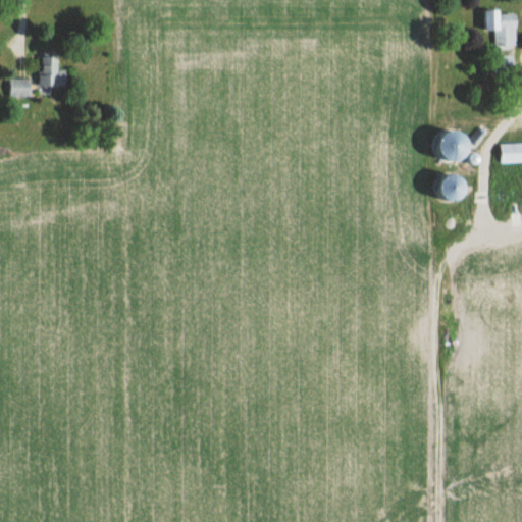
[(484,11),(483,30),(494,31),(493,46),(518,47),(519,12),(484,11)]
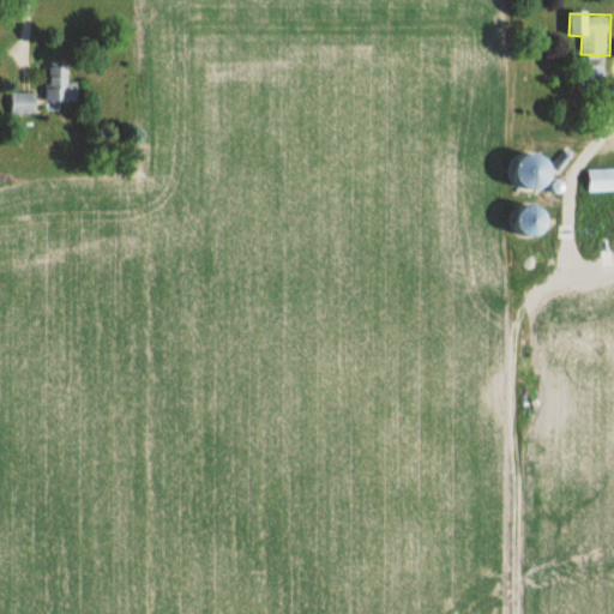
[(48,66),(48,101),(82,101),(82,66),(48,66)]
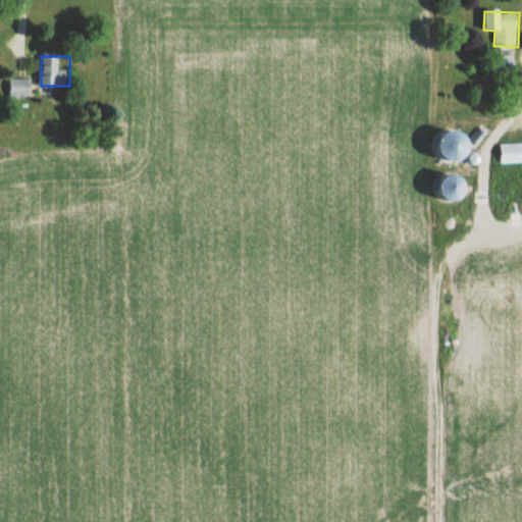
[(515,57),(497,56),(496,69),(515,70),(515,57)]
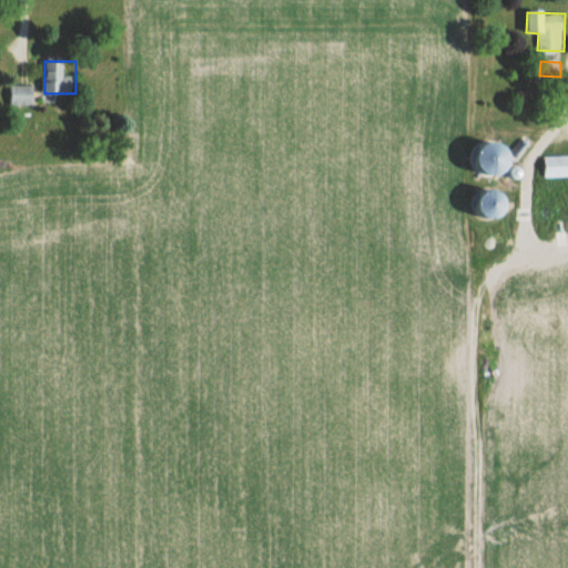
[(10,84),(10,104),(36,104),(36,84),(10,84)]
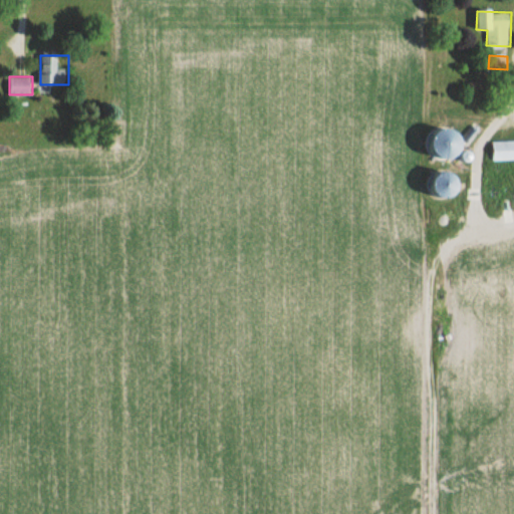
[(448,142),(452,126),(439,122),(434,138),(448,142)]
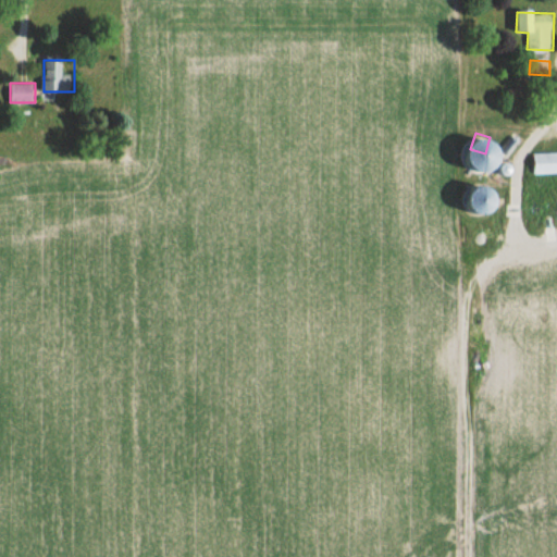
[(556,151),(534,152),(535,173),(556,172),(556,151)]
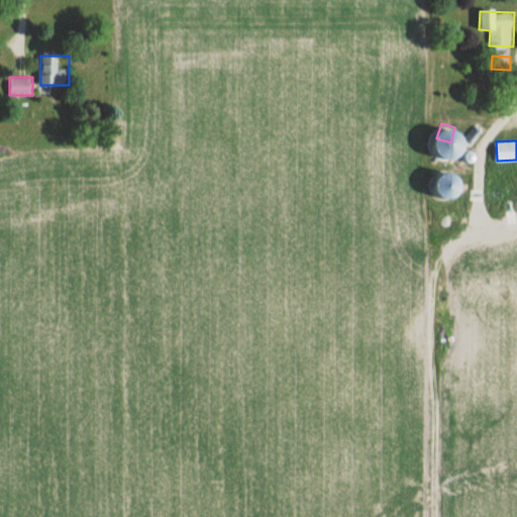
[(434,148),(435,165),(450,163),(448,147),(434,148)]
